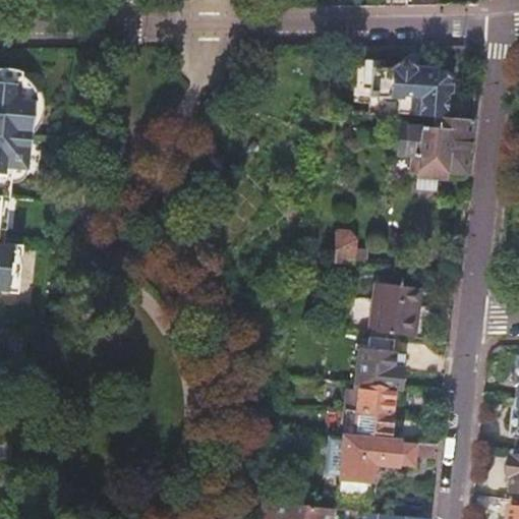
[(372,79),(371,62),(366,61),(364,89),(371,90),(372,79)]
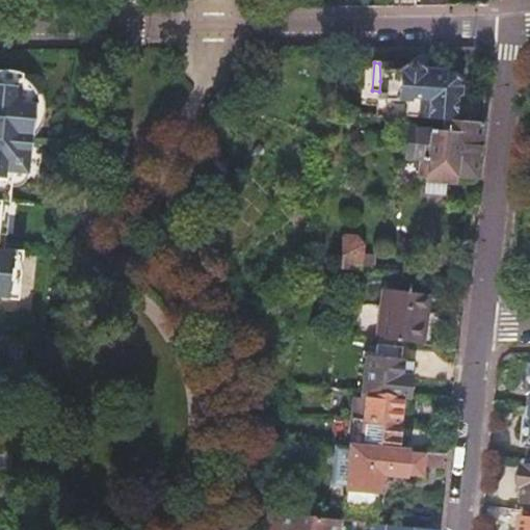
[(0,296),(20,298),(24,248),(0,246),(0,220),(2,200),(11,201),(12,185),(15,171),(20,171),(21,160),(31,161),(33,137),(36,101),(36,95),(29,85),(23,84),(24,73),(18,70),(10,69),(4,69),(0,69),(0,296)]
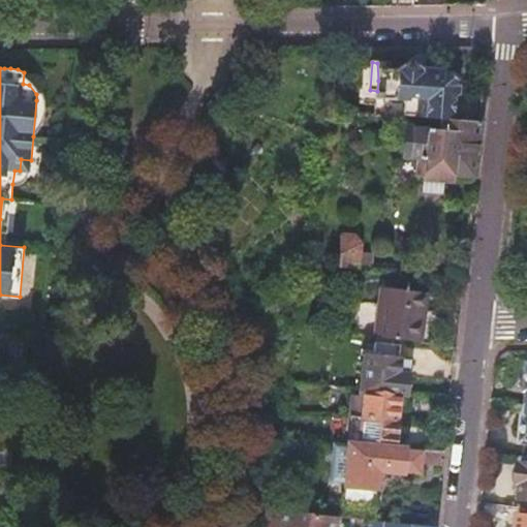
[(378,81),(379,99),(406,101),(405,116),(443,119),(455,120),(456,95),(452,94),(452,86),(454,86),(455,86),(456,86),(457,86),(458,85),(459,84),(459,83),(460,82),(460,81),(460,80),(460,79),(460,78),(459,76),(458,75),(458,74),(457,74),(456,73),(455,73),(454,73),(453,73),(452,73),(451,74),(450,75),(445,70),(424,69),(422,68),(416,72),(408,72),(407,70),(399,70),(385,69),(379,68),(378,81)]
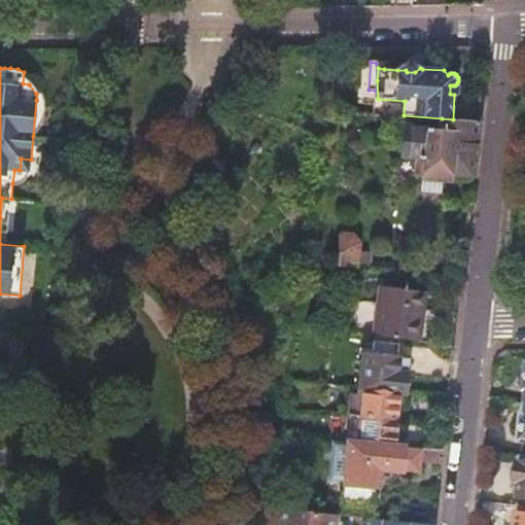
[(30,75),(24,72),(23,83),(29,84),(36,94),(36,100),(33,136),(37,132),(40,127),(45,115),(45,101),(41,89),(30,75)]
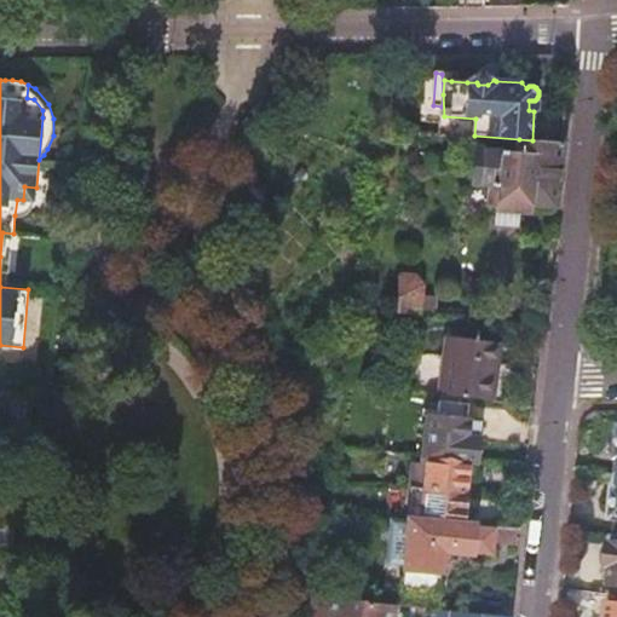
[(558,206),(565,143),(532,140),(519,139),(518,151),(478,148),(473,184),(490,185),(489,205),(499,206),(499,208),(503,208),(525,211),(530,211),(531,202),(558,206)]
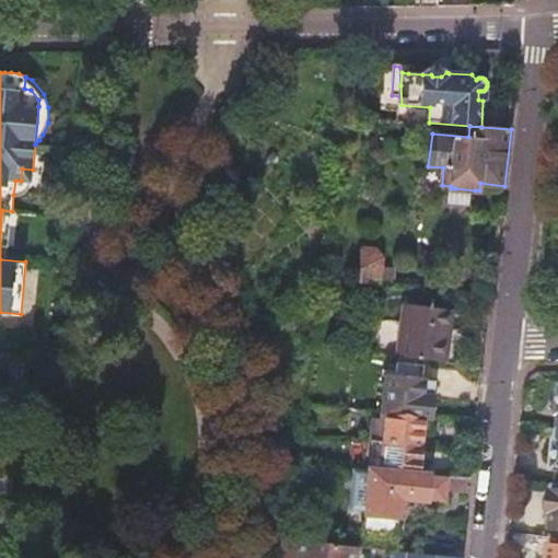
[(32,183),(33,170),(22,169),(21,181),(15,181),(13,195),(16,195),(19,195),(22,194),(24,193),(26,192),(28,189),(30,187),(31,184),(32,183)]
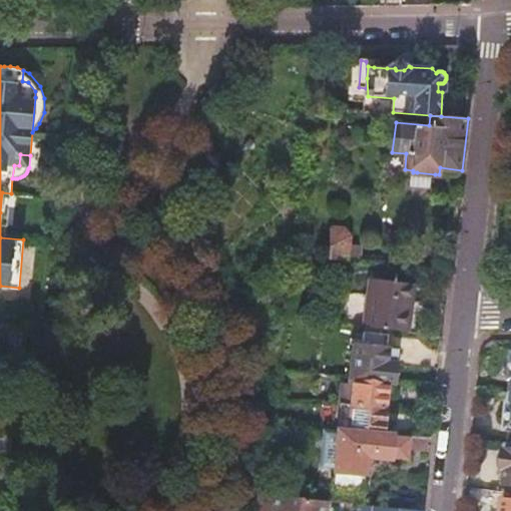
[(435,174),(417,172),(417,176),(420,182),(428,182),(434,179),(435,174)]
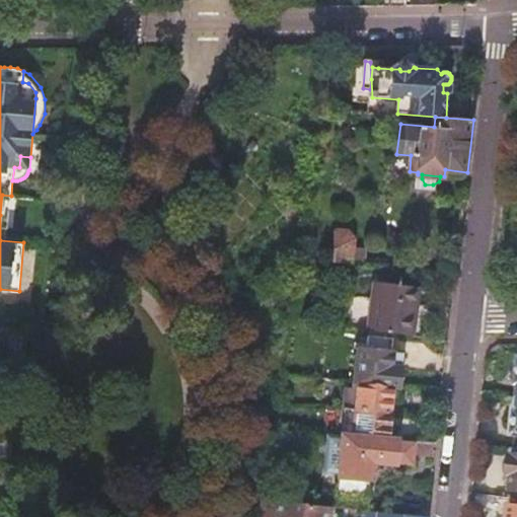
[(0,226),(8,228),(11,196),(2,195),(0,215),(0,226)]
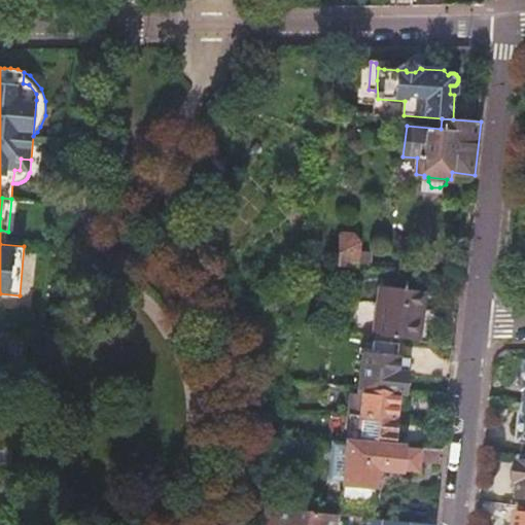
[(343,234),(340,265),(369,268),(371,256),(365,250),(361,249),(361,243),(354,235),(343,234)]
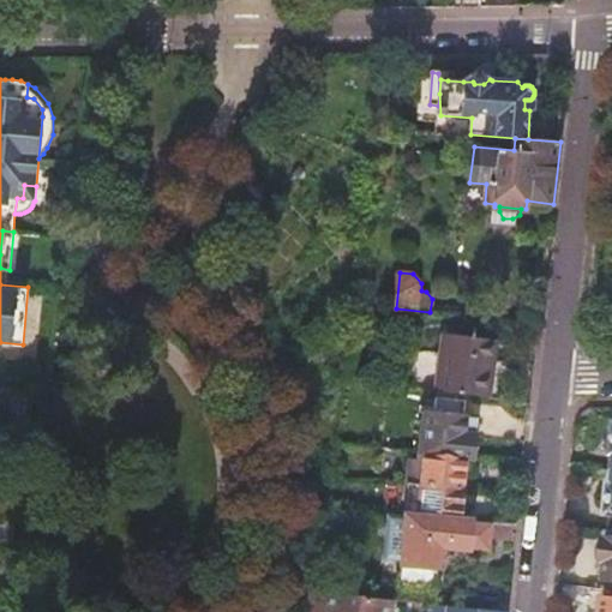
[(444,331),(438,390),(492,396),(498,337),(444,331)]
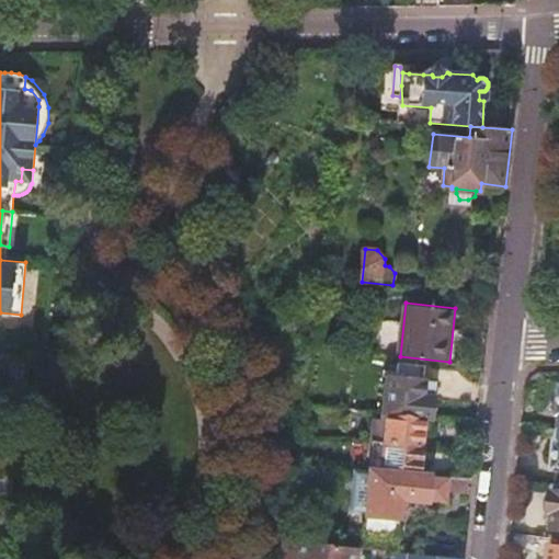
[(390,376),(385,411),(390,411),(426,415),(433,417),(437,380),(426,379),(429,365),(401,363),(400,377),(390,376)]
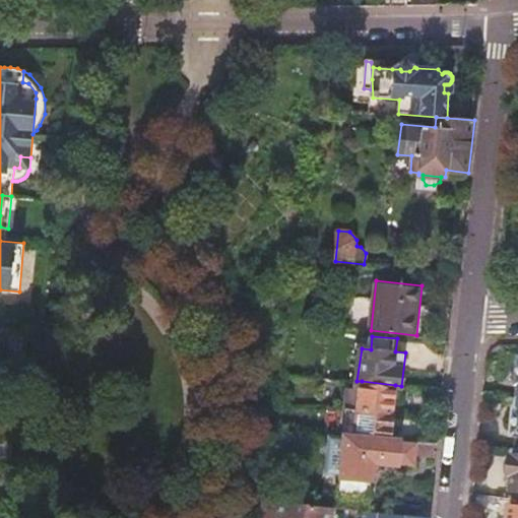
[(359,408),(392,412),(395,385),(362,381),(357,381),(357,388),(348,387),(346,407),(347,407),(359,408)]
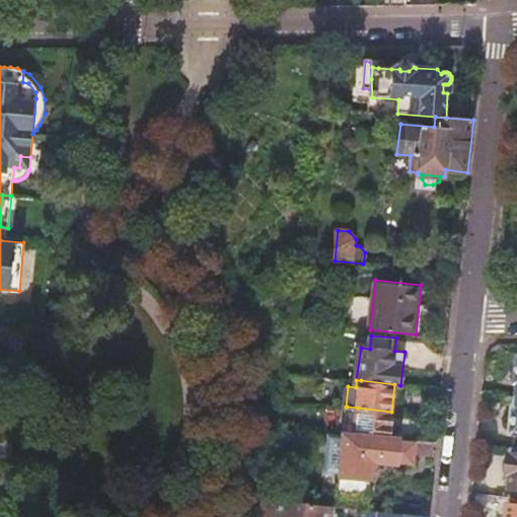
[(347,407),(344,435),(346,435),(355,436),(388,439),(391,412),(358,408),(347,407)]
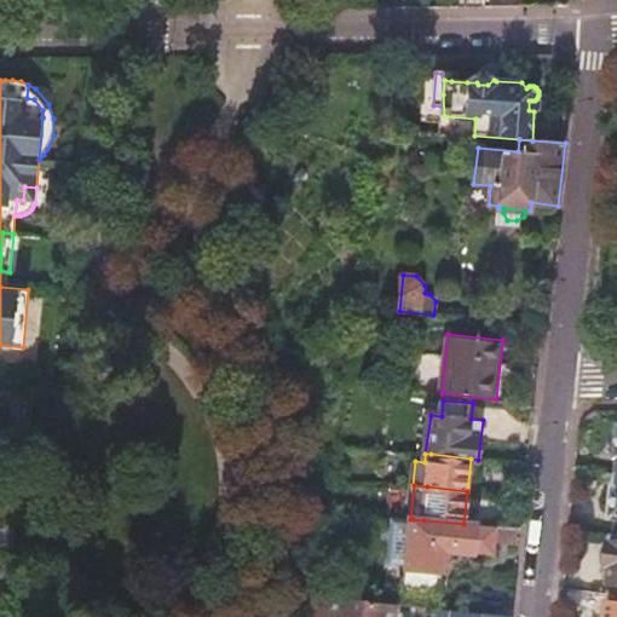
[(405,587),(440,590),(444,560),(445,549),(456,551),(495,553),(497,526),(463,524),(424,520),(413,519),(410,519),(395,517),(390,561),(408,564),(405,587)]
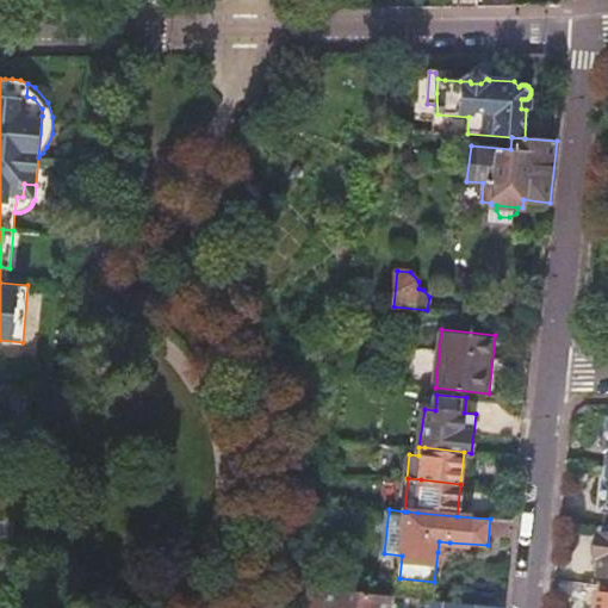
[(304,607),(310,581),(291,576),(283,607),(304,607)]
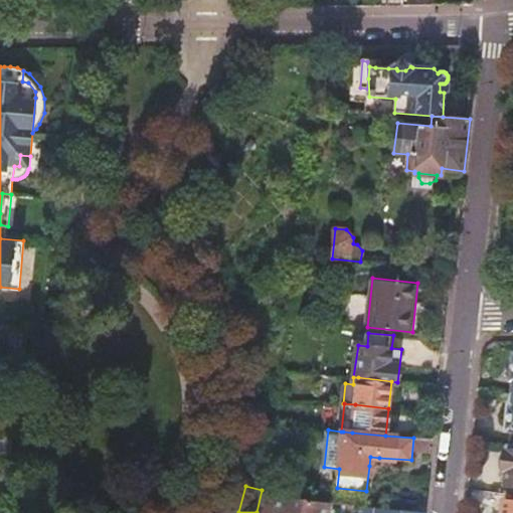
[(328,512),(331,502),(263,495),(259,512),(328,512)]
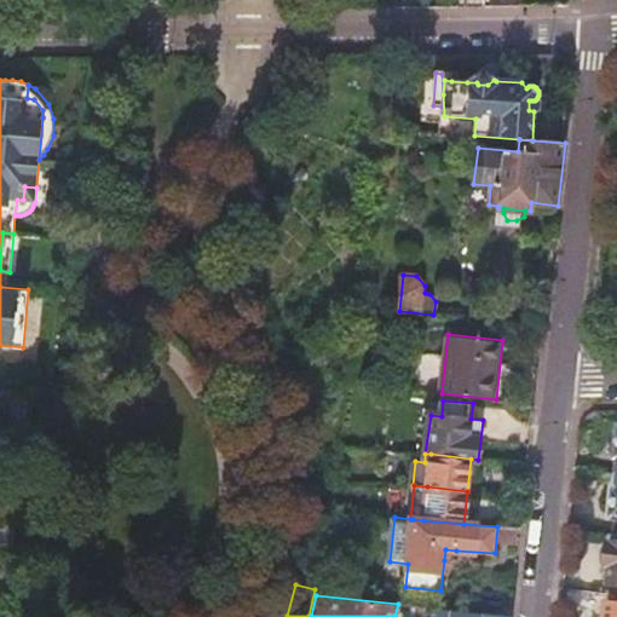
[(513,616),(513,615),(416,605),(414,616),(513,616)]
